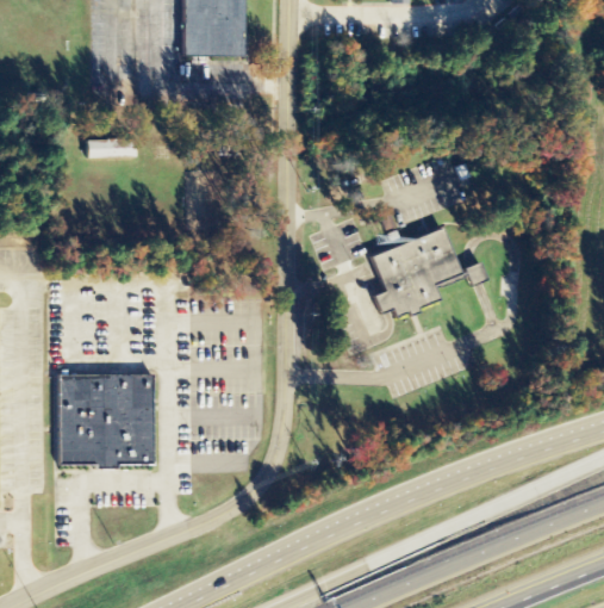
[(185,0),(185,55),(244,56),(244,0),(185,0)]
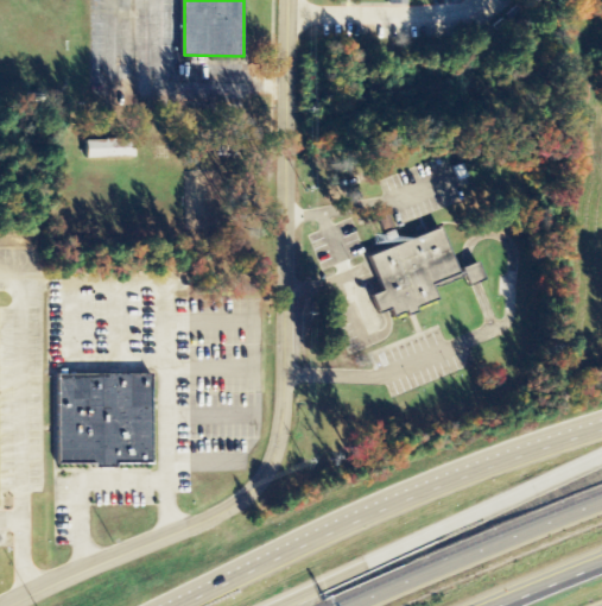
[(137,138),(89,139),(90,157),(137,156),(137,138)]
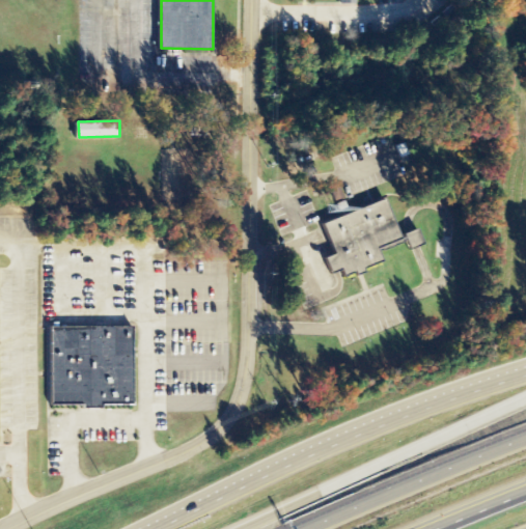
[(325,222),(337,252),(327,256),(332,272),(343,268),(345,274),(357,270),(358,273),(366,270),(365,267),(382,259),(377,246),(402,237),(386,198),(325,222)]
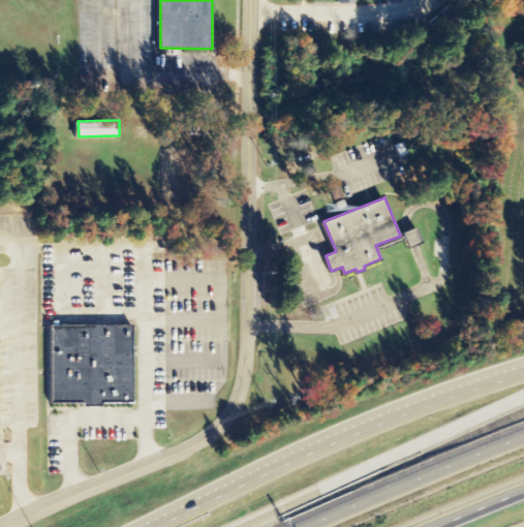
[(410,247),(424,243),(419,227),(406,231),(410,247)]
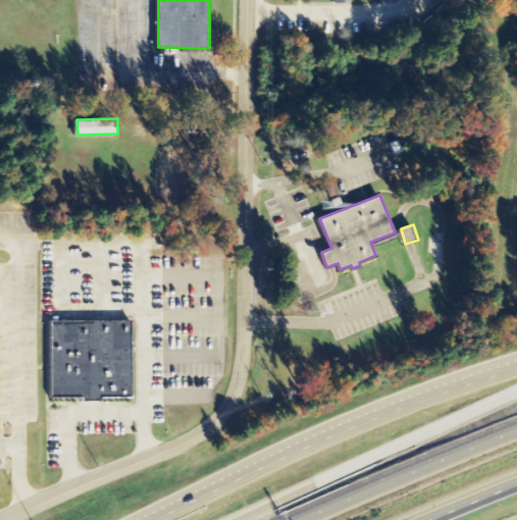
[(53,321),(53,397),(82,397),(82,401),(100,400),(100,397),(130,397),(130,321),(53,321)]
